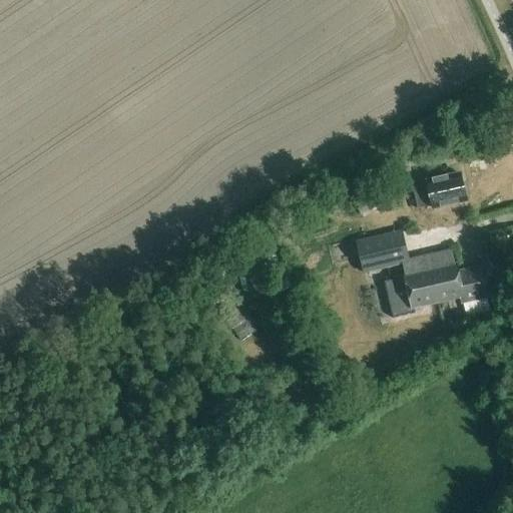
[(433,208),(465,201),(460,174),(426,182),(427,185),(413,188),(418,209),(433,206),(433,208)]
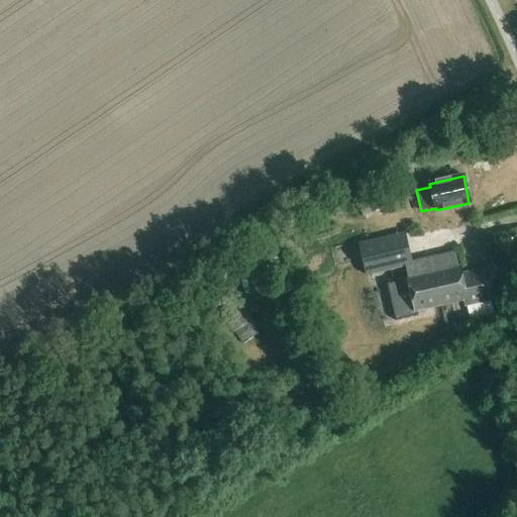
[(362,217),(381,207),(376,196),(355,206),(362,217)]
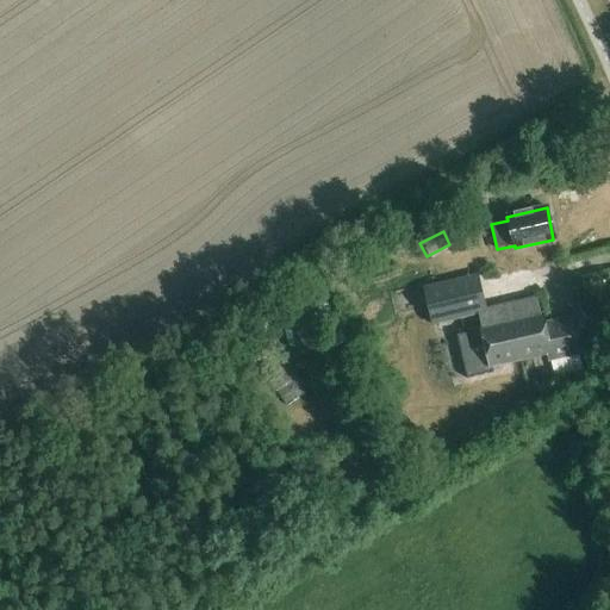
[(424,288),(429,307),(456,300),(484,294),(480,277),(424,288)]
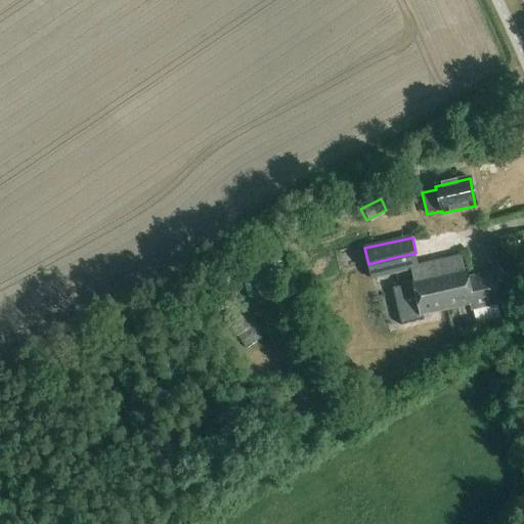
[(405,319),(447,310),(436,262),(419,266),(416,253),(392,258),(368,264),(372,279),(412,271),(415,282),(412,282),(416,295),(400,298),(405,319)]
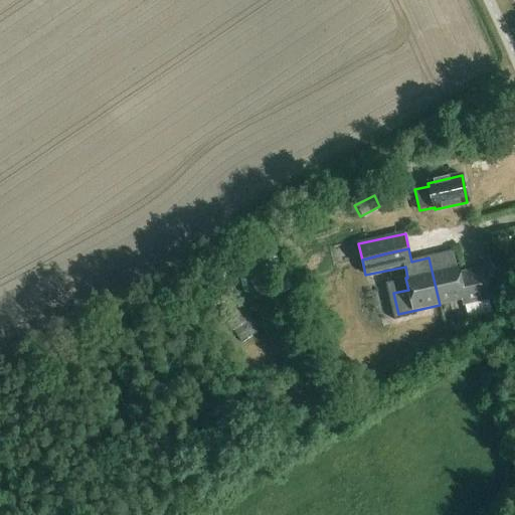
[(453,251),(428,258),(440,305),(463,299),(465,305),(489,299),(481,269),(460,274),(458,266),(456,267),(453,251)]
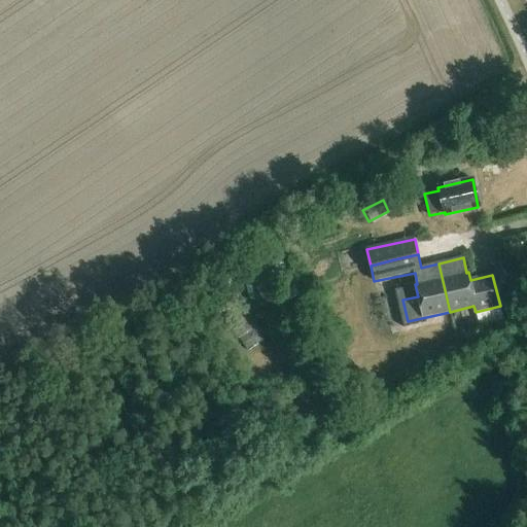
[(239,285),(218,296),(242,344),(264,334),(239,285)]
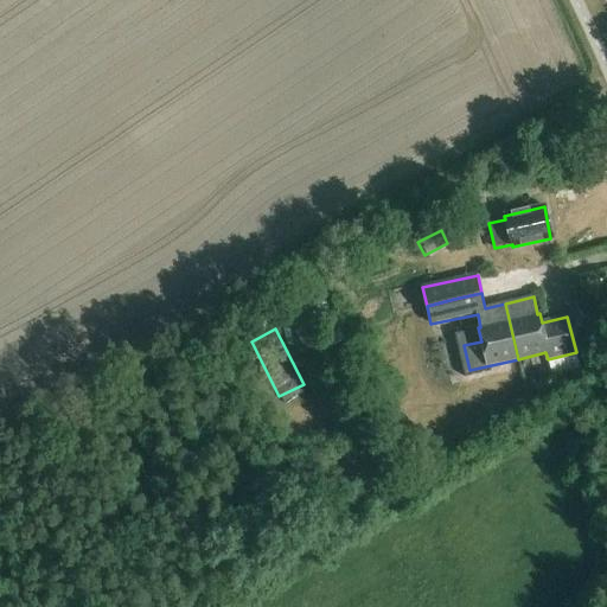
All buildings are outlined.
